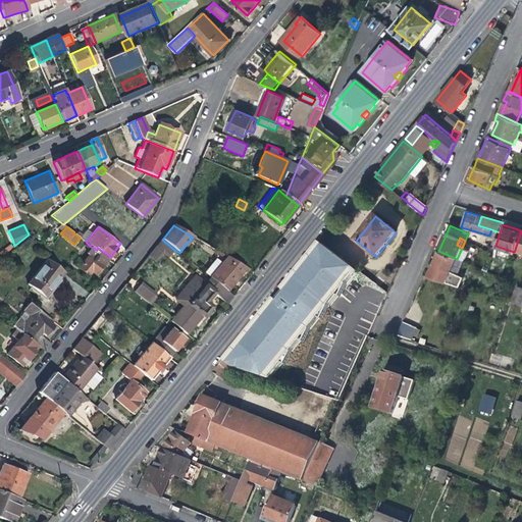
[(169,256),(174,250),(162,240),(148,256),(153,261),(162,250),(169,256)]
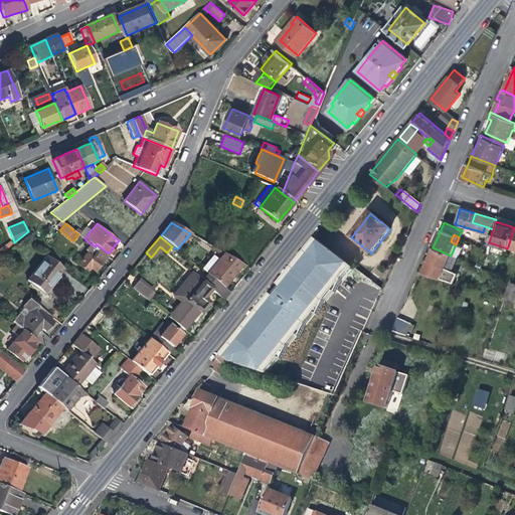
[(317,239),(222,355),(231,363),(267,374),(279,358),(282,360),(288,347),(297,336),(300,338),(306,326),(315,314),(318,316),(324,303),(333,292),(336,293),(342,281),(354,267),(317,239)]
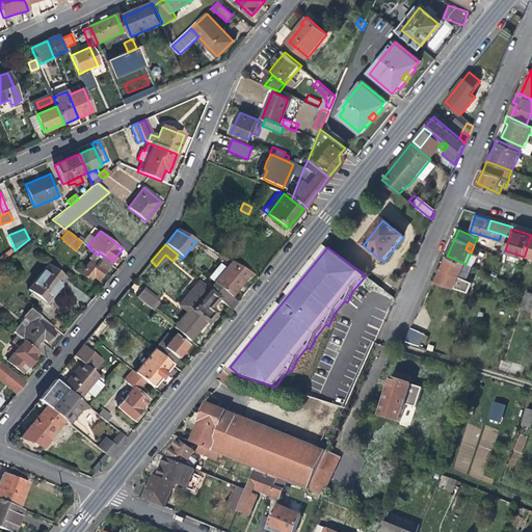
[(110,265),(98,255),(92,251),(88,257),(91,260),(81,273),(90,281),(94,276),(98,280),(104,272),(110,265)]
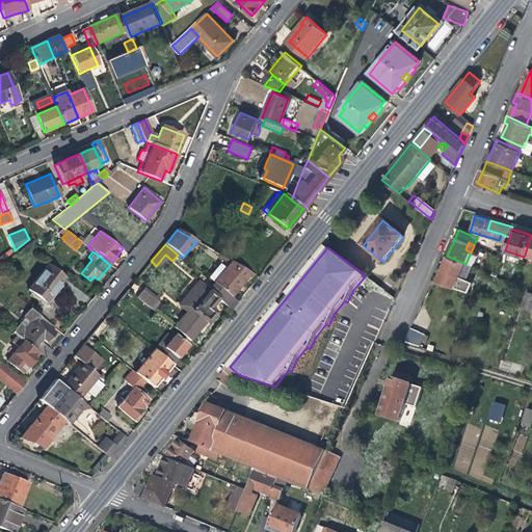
[(459,278),(466,264),(447,256),(443,265),(435,282),(469,291),(476,293),(479,286),(459,278)]
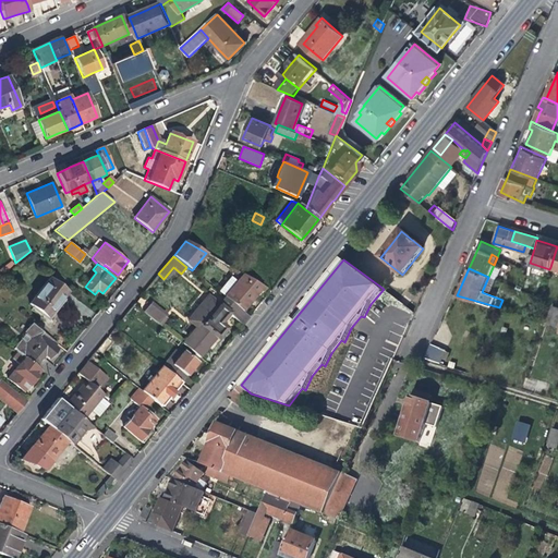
[(231,288),(223,296),(237,307),(242,312),(254,298),(263,287),(241,275),(235,281),(231,288)]
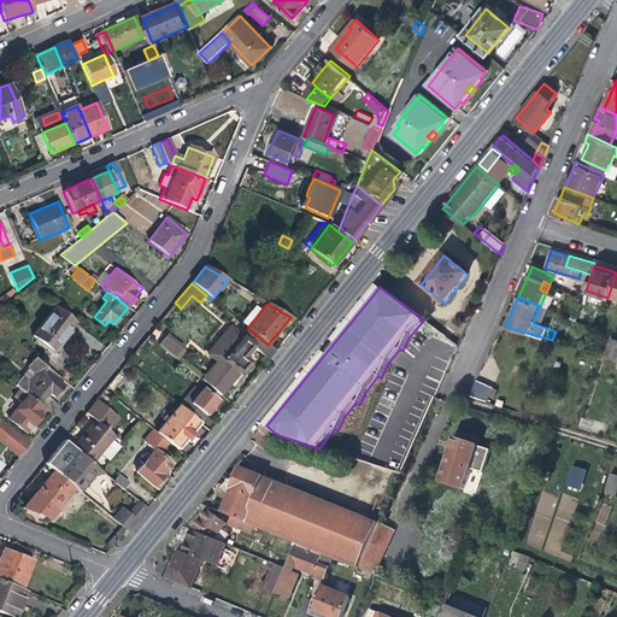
[(68,335),(77,323),(56,305),(31,335),(54,352),(68,335)]
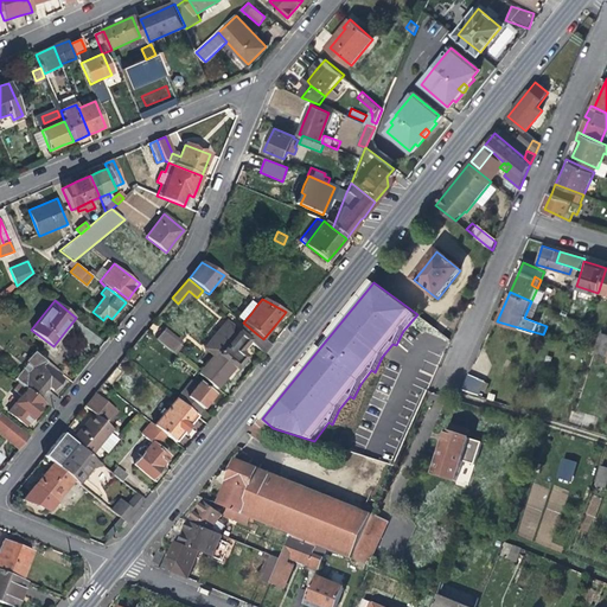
[(244,307),(251,313),(256,306),(250,301),(244,307)]
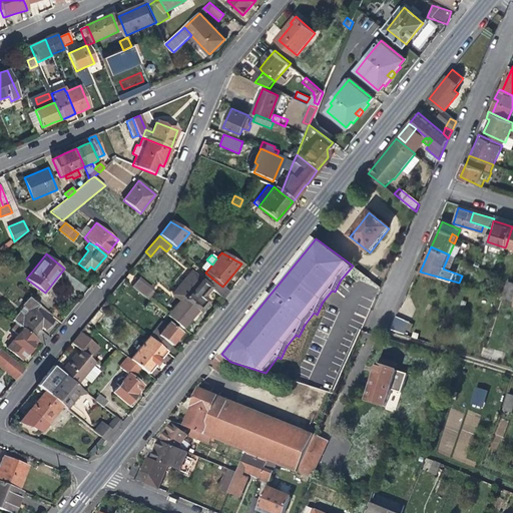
[(200,269),(205,273),(212,265),(206,260),(200,269)]
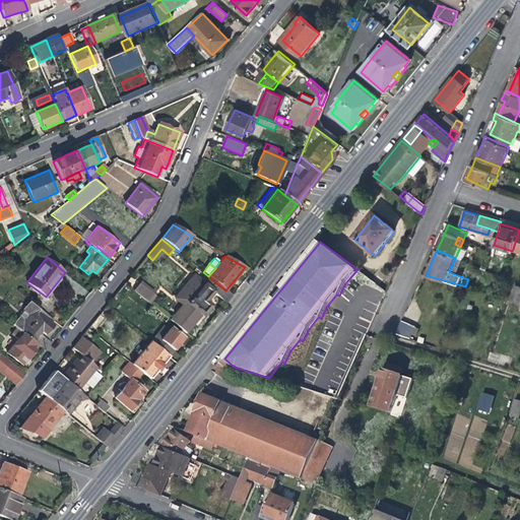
[(215,293),(220,286),(208,276),(203,282),(194,275),(176,299),(185,307),(193,312),(194,311),(200,316),(202,317),(211,305),(206,301),(213,291),(215,293)]
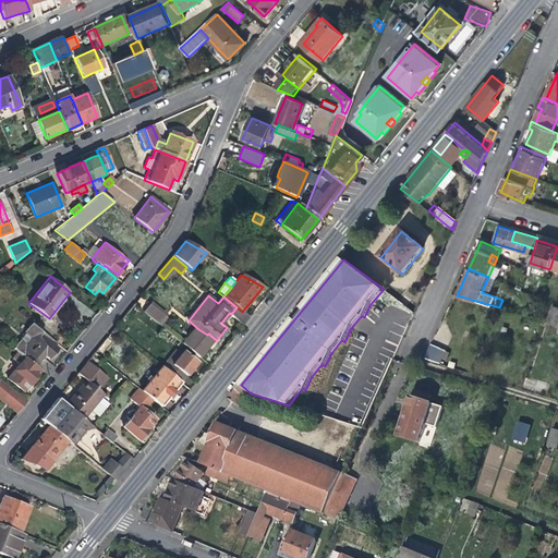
[(407,306),(411,301),(404,295),(400,302),(407,306)]
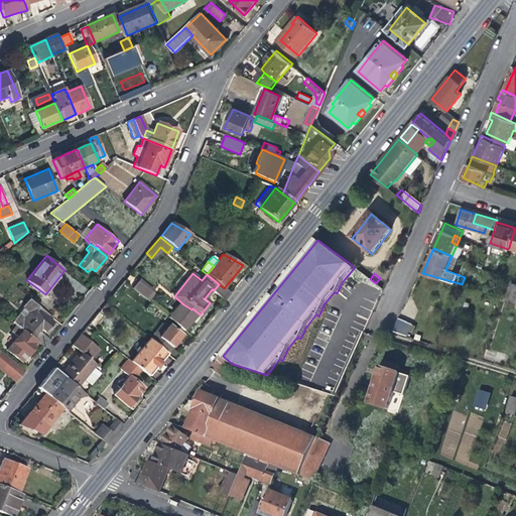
[(153,291),(139,281),(133,288),(147,298),(153,291)]
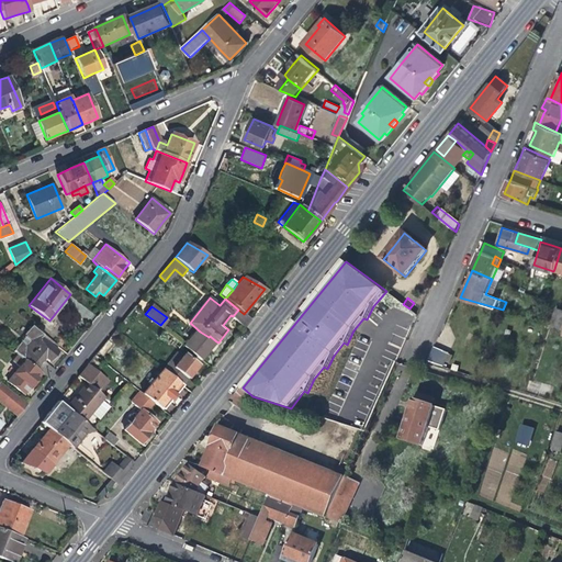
[(550,324),(561,327),(561,311),(555,308),(550,324)]
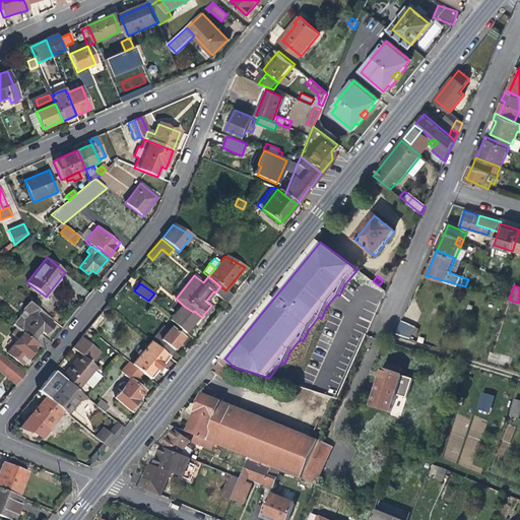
[(14,324),(17,327),(39,344),(45,349),(51,341),(41,333),(43,331),(46,333),(50,328),(53,324),(51,323),(53,320),(30,302),(24,310),(29,314),(23,322),(18,319),(14,324)]
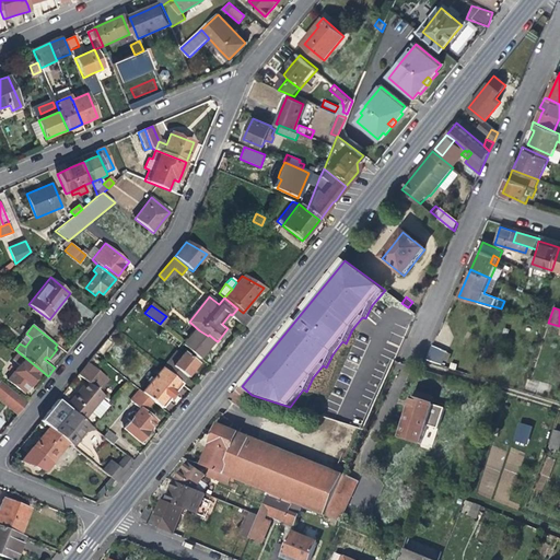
[(208,336),(199,330),(194,337),(193,335),(184,345),(200,358),(209,347),(206,345),(209,341),(212,345),(216,340),(209,335),(208,336)]
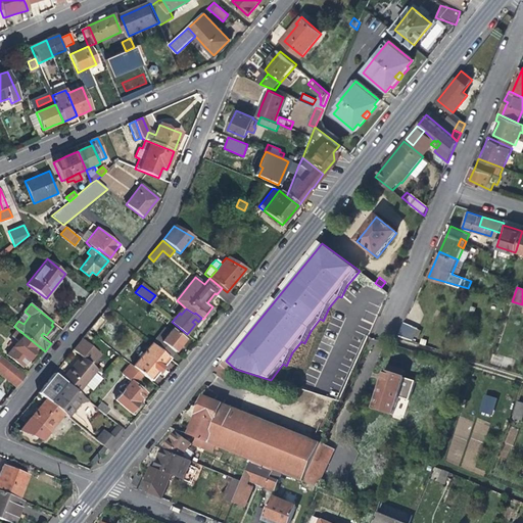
[(105,320),(100,316),(88,331),(93,335),(105,320)]
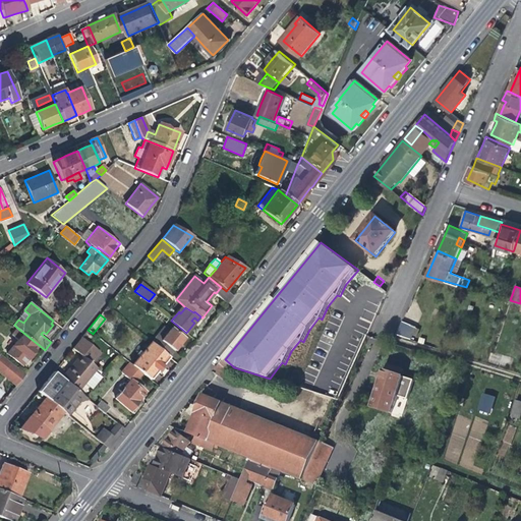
[(414,341),(418,327),(400,322),(396,335),(414,341)]
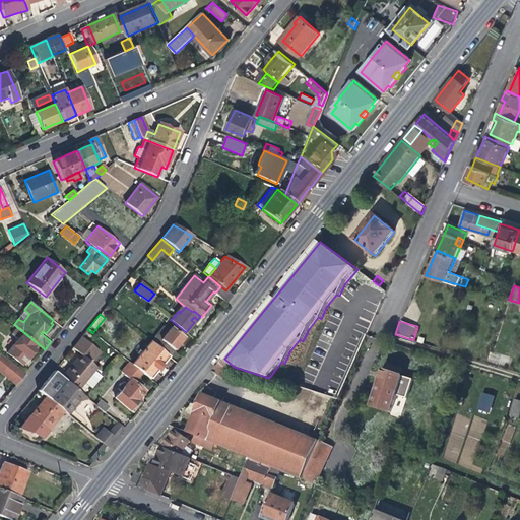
[(164,326),(151,342),(169,356),(178,346),(185,338),(171,327),(168,330),(164,326)]
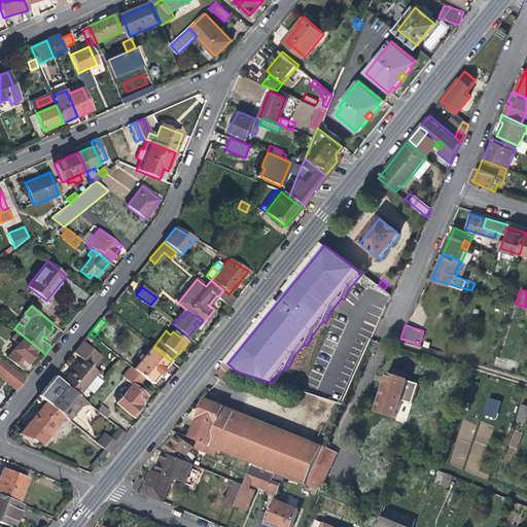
[(31,358),(39,349),(18,331),(12,339),(19,343),(7,356),(23,370),(31,358)]
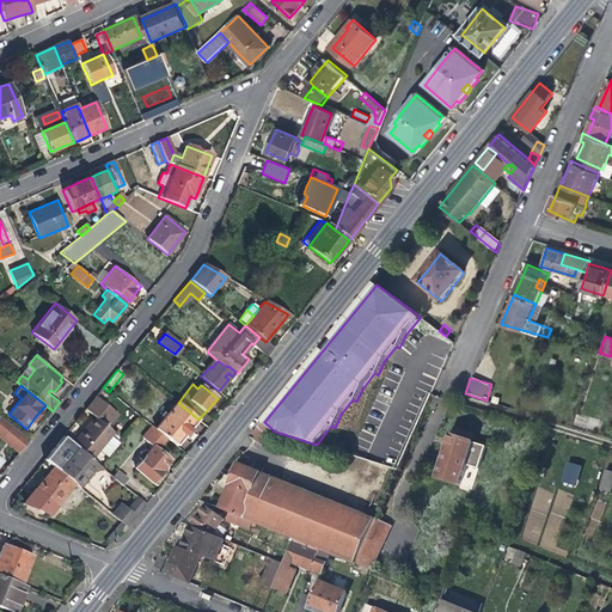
[(87,411),(98,398),(96,397),(85,410),(87,411)]
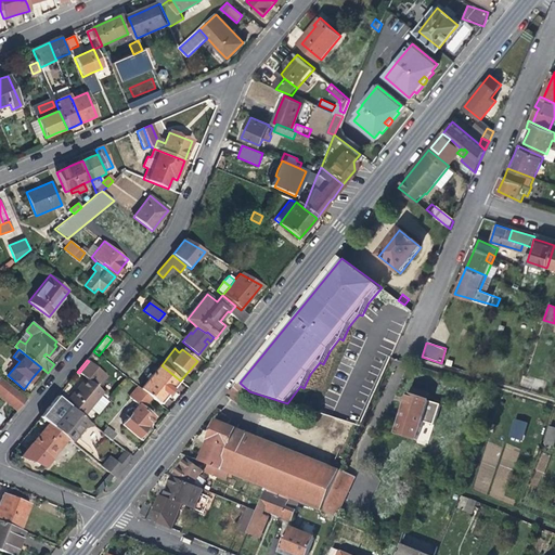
[(79,373),(86,378),(97,387),(106,375),(89,361),(79,373)]
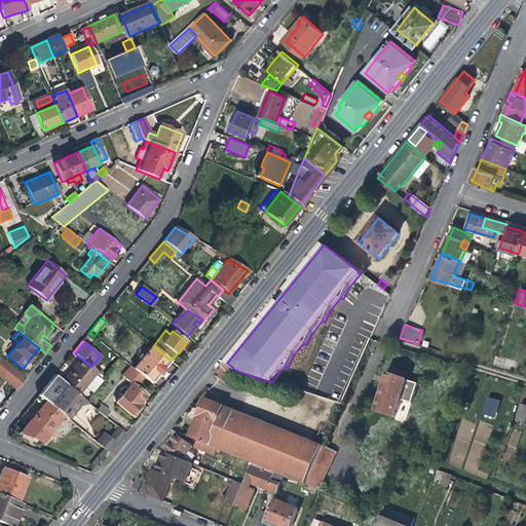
[(153,346),(134,369),(144,377),(152,383),(159,375),(171,361),(153,346)]
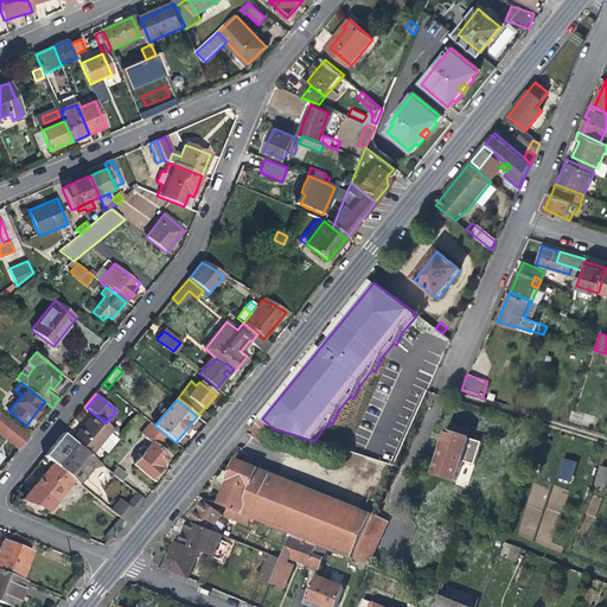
[(0,411),(0,434),(2,436),(13,422),(0,411)]
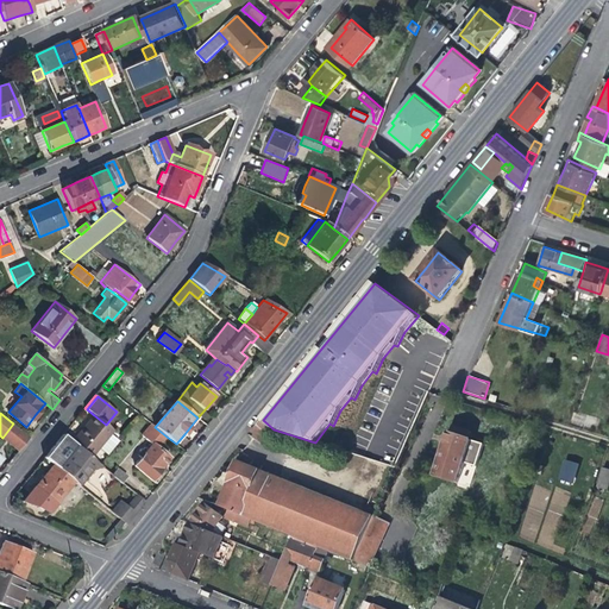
[(99,447),(111,434),(113,431),(106,425),(94,415),(86,425),(71,443),(90,458),(99,447)]
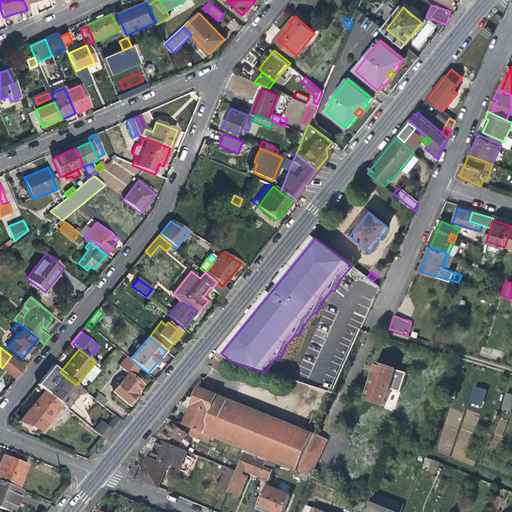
[(220,373),(230,361),(221,353),(217,358),(210,366),(220,373)]
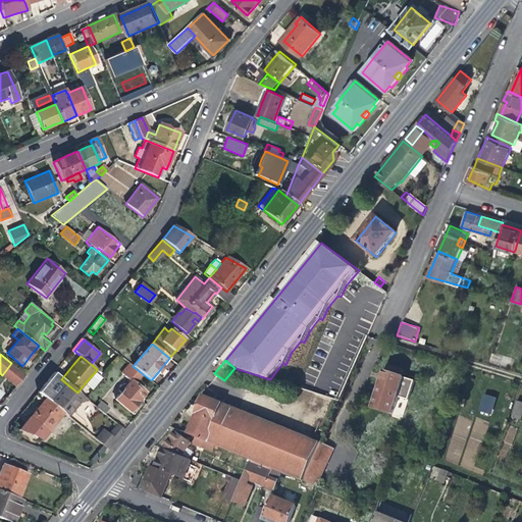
[(2,375),(15,386),(20,380),(25,374),(11,363),(2,375)]
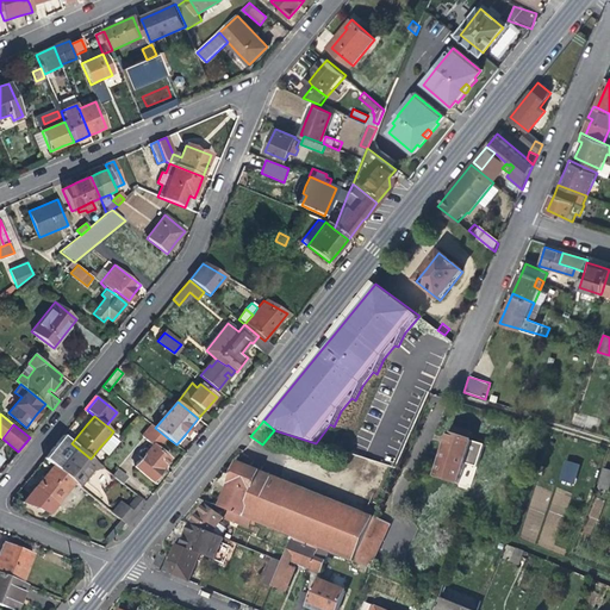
[(157,449),(167,437),(155,428),(151,424),(142,436),(143,437),(153,444),(141,460),(135,467),(156,484),(165,473),(160,470),(169,459),(157,449)]
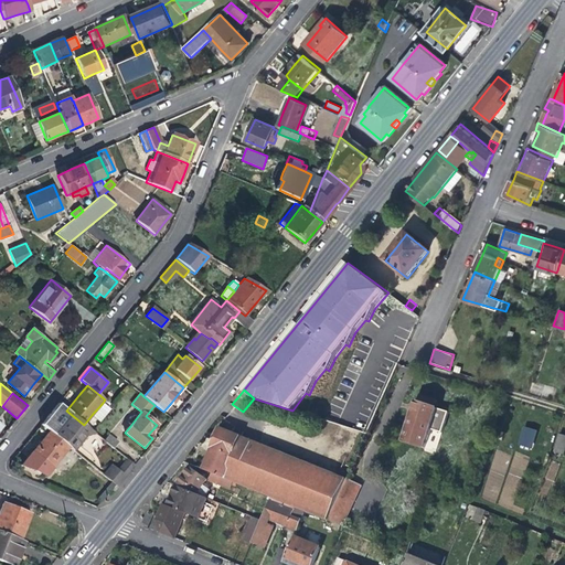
[(416,402),(404,441),(425,448),(430,429),(443,433),(449,413),(437,408),(435,408),(436,401),(424,397),(420,396),(418,403),(416,402)]
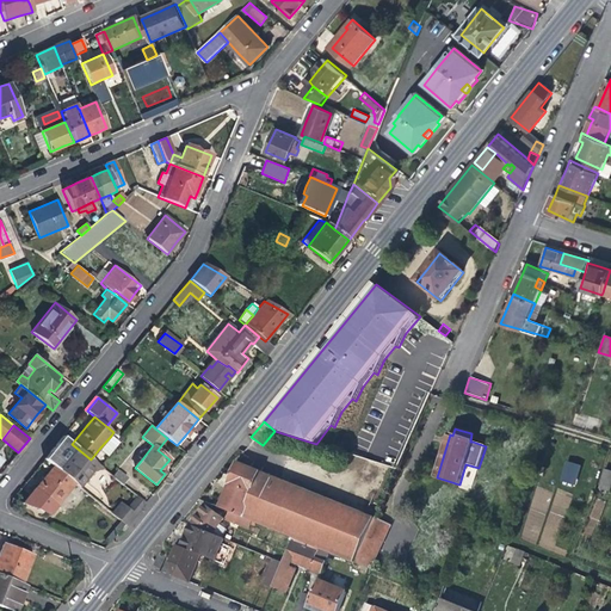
[(118,442),(111,436),(99,449),(107,455),(118,442)]
